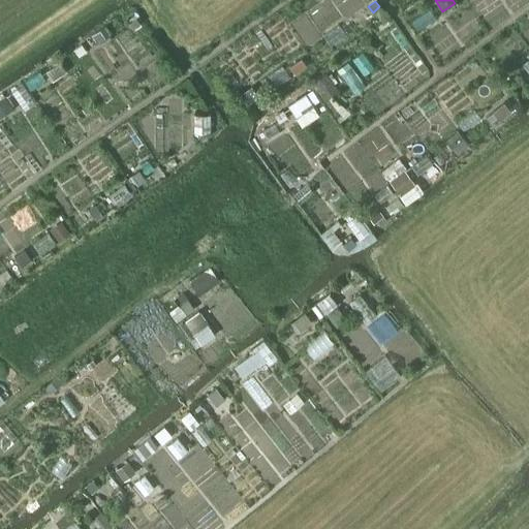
[(135,19),(127,24),(131,30),(139,24),(135,19)]
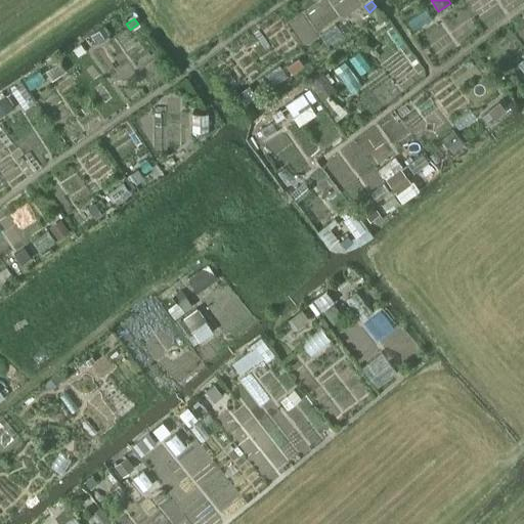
[(103,27),(93,33),(98,41),(108,34),(103,27)]
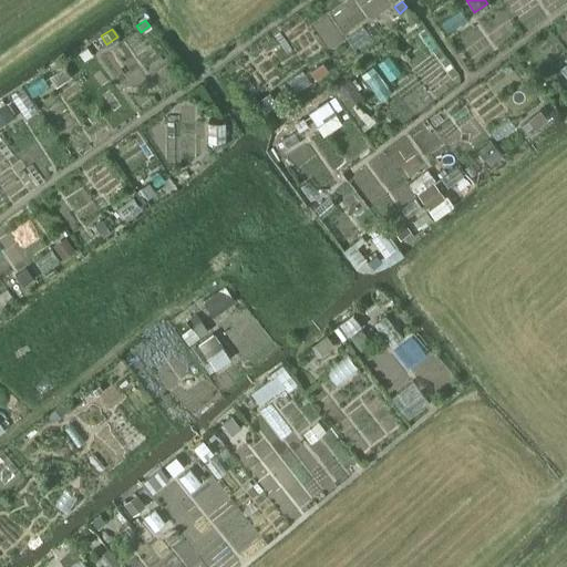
[(88,48),(79,53),(83,60),(92,54),(88,48)]
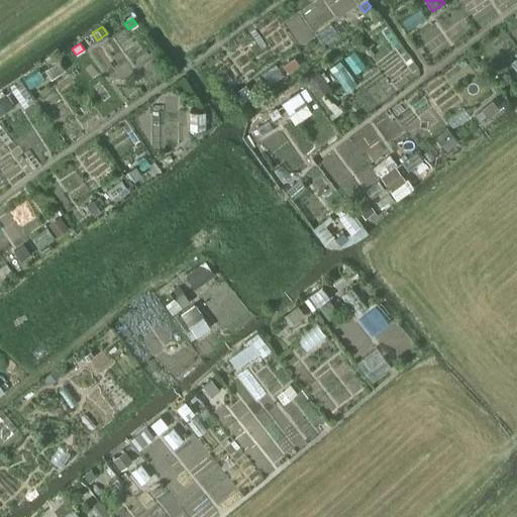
[(293,57),(282,65),(288,73),(299,65),(293,57)]
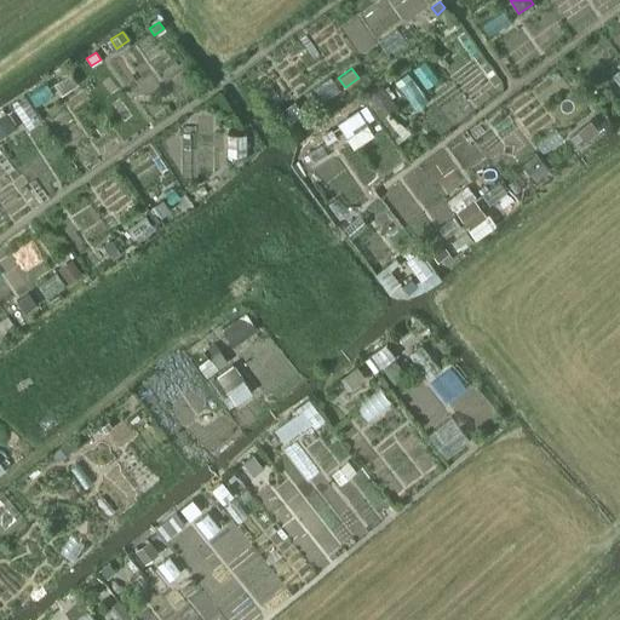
[(70,73),(53,84),(61,96),(78,84),(70,73)]
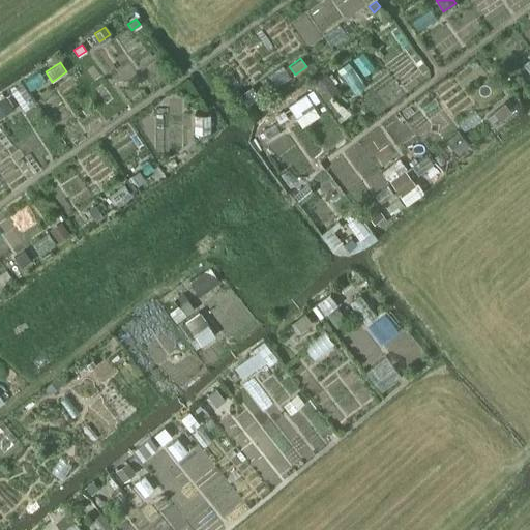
[(30,78),(24,81),(30,90),(45,81),(38,70),(29,76),(30,78)]
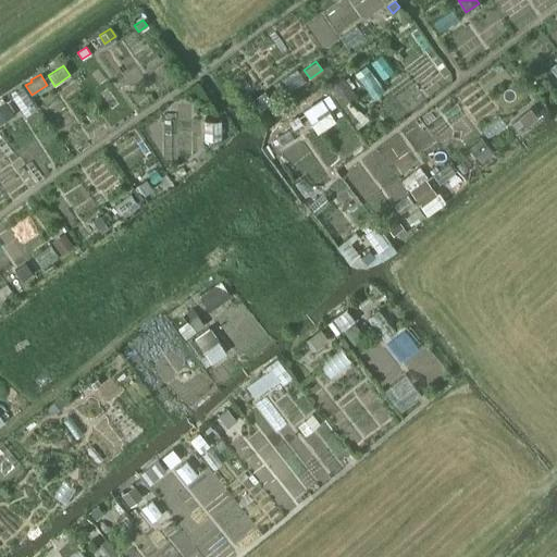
[(343,77),(327,88),(341,106),(356,95),(343,77)]
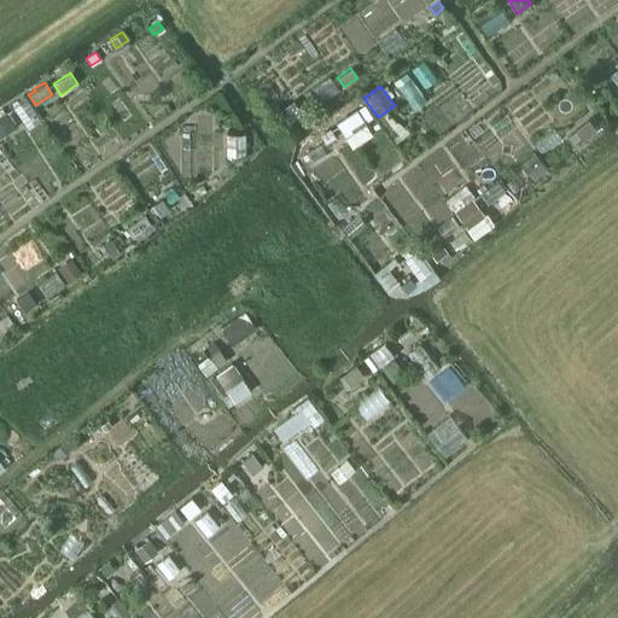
[(293,101),(281,109),(287,118),(299,110),(293,101)]
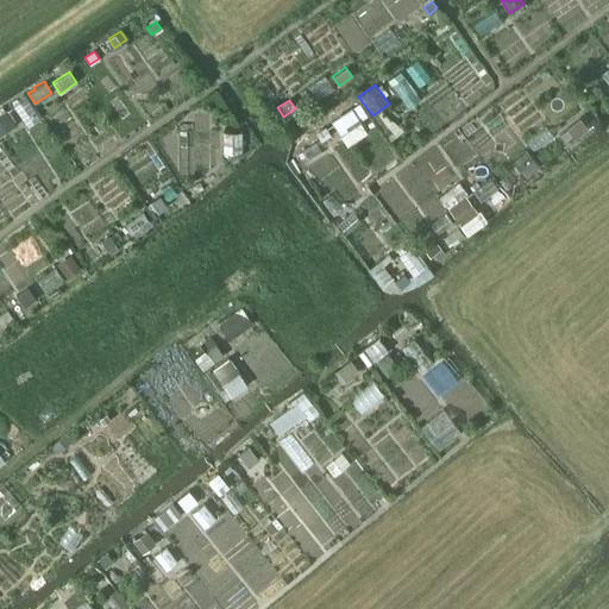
[(355,107),(340,118),(346,126),(360,115),(355,107)]
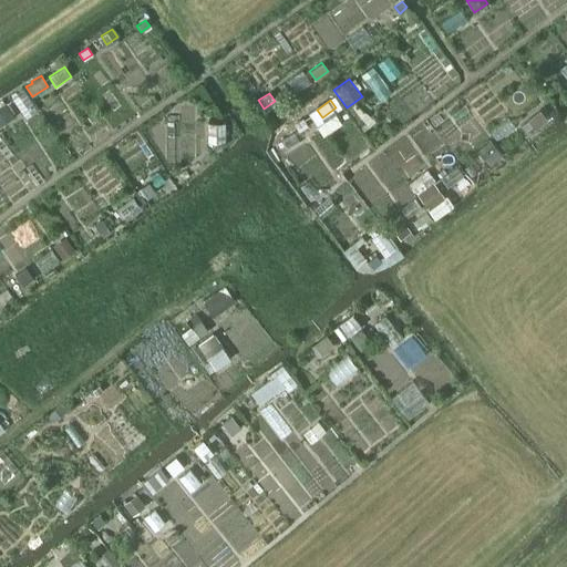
[(6,103),(0,105),(0,126),(14,117),(6,103)]
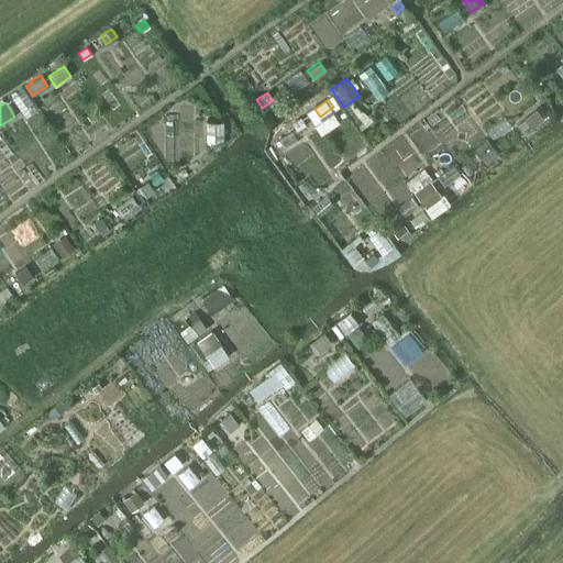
[(352,103),(344,109),(361,130),(373,120),(352,103)]
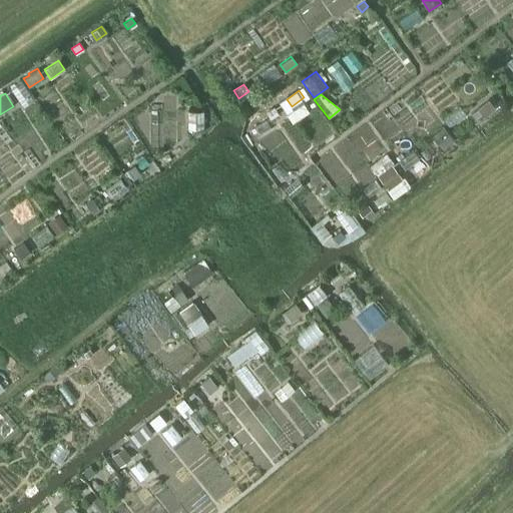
[(487,99),(476,107),(483,116),(494,108),(487,99)]
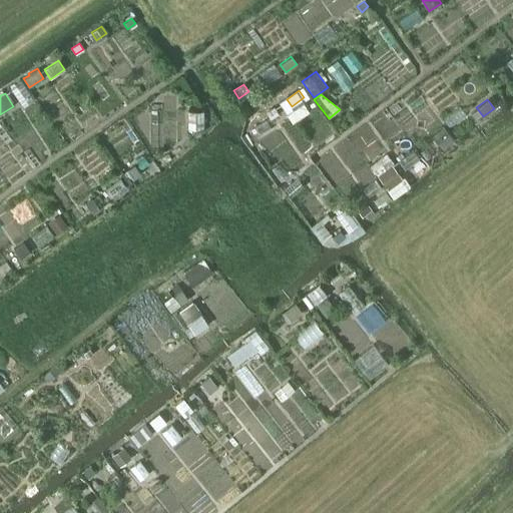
[(273,107),(266,112),(270,119),(278,114),(273,107)]
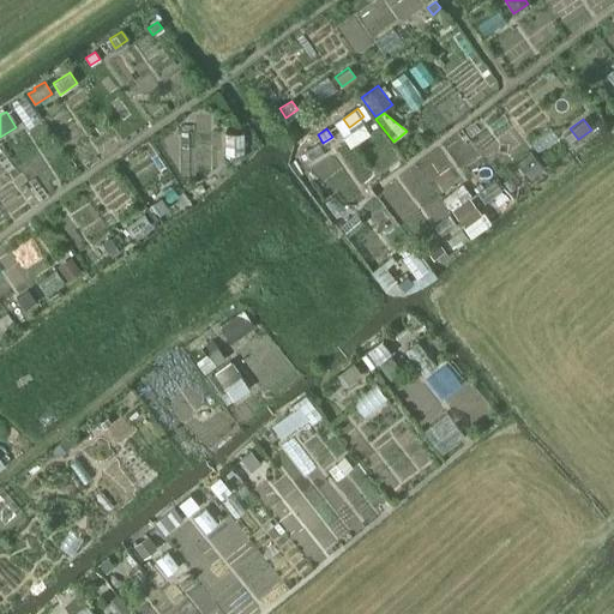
[(244,133),(223,133),(223,156),(244,156),(244,133)]
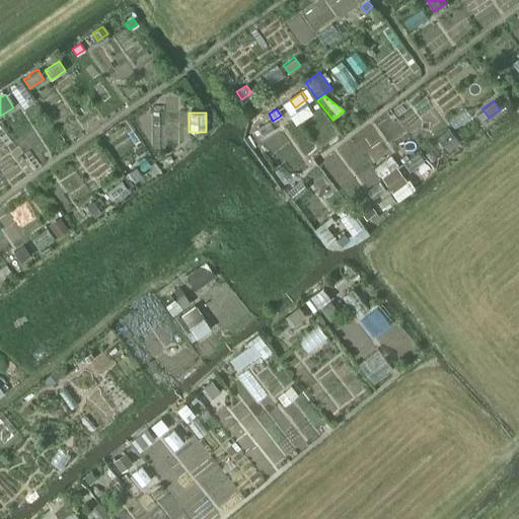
[(439,153),(437,155),(443,162),(455,153),(451,147),(447,149),(445,146),(438,151),(439,153)]
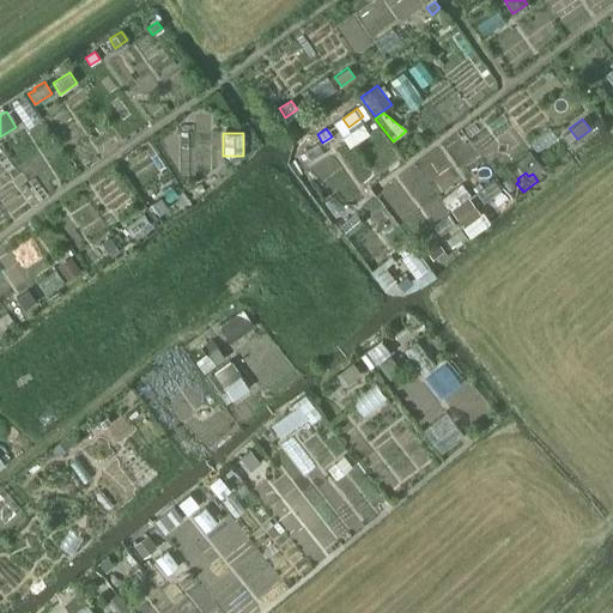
[(468,196),(450,210),(462,228),(463,226),(479,216),(481,214),(468,196)]
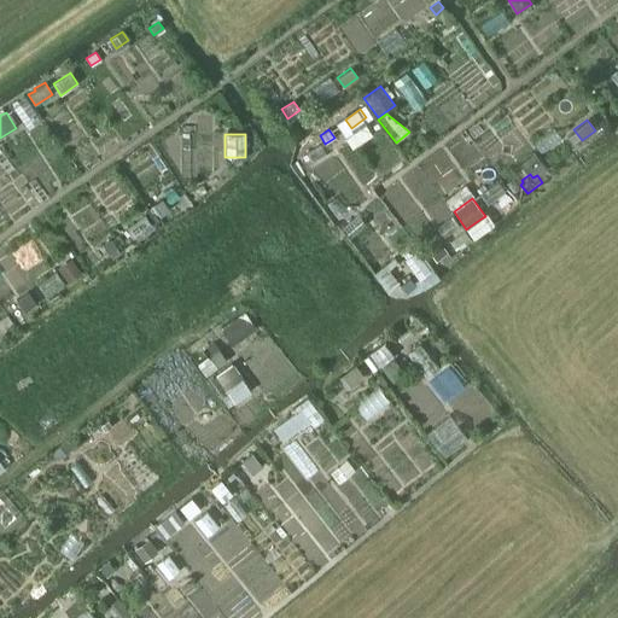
[(162,199),(153,205),(161,216),(169,210),(162,199)]
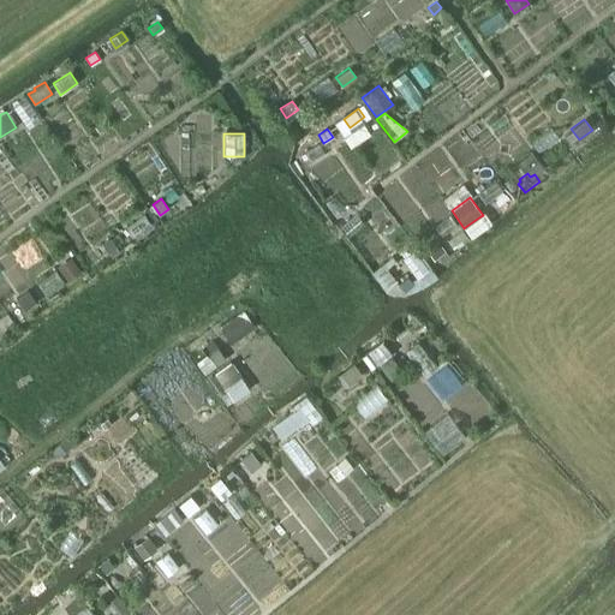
[(147,215),(127,228),(135,239),(154,226),(147,215)]
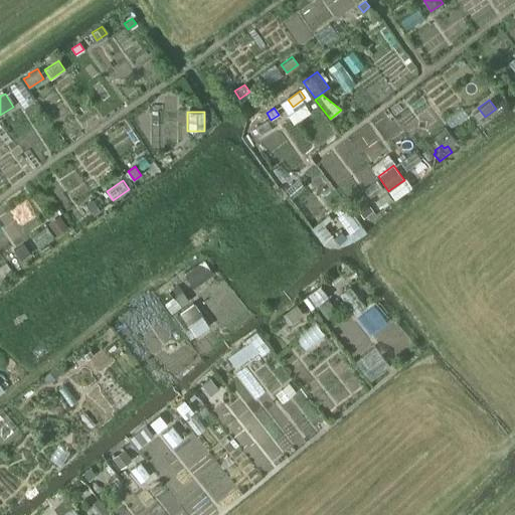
[(402,181),(389,190),(394,197),(407,188),(402,181)]
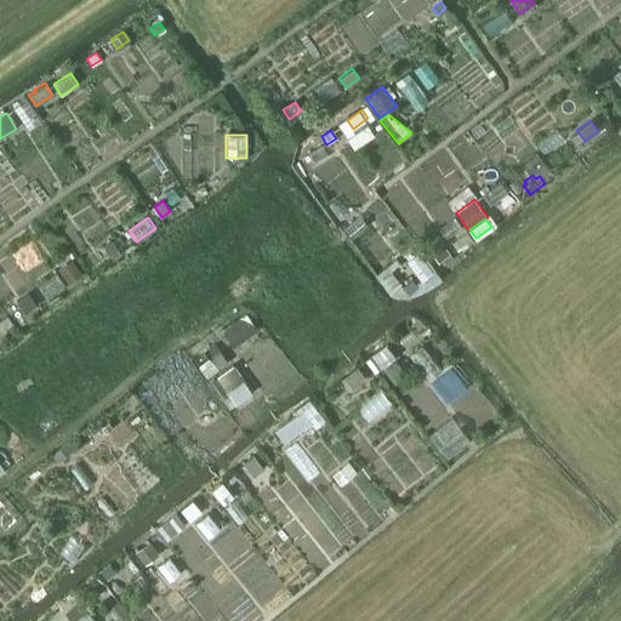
[(466,233),(459,238),(465,246),(472,240),(466,233)]
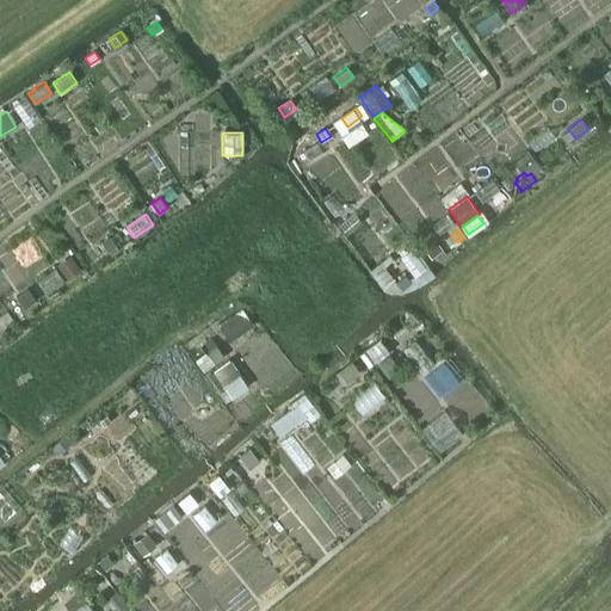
[(111,234),(92,248),(99,258),(118,244),(111,234)]
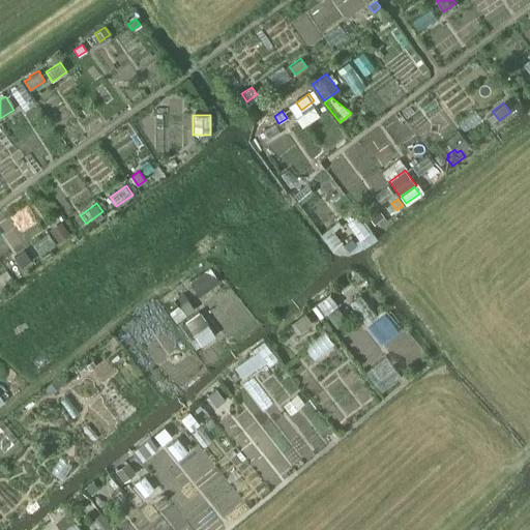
[(60,222),(49,230),(58,242),(69,234),(60,222)]
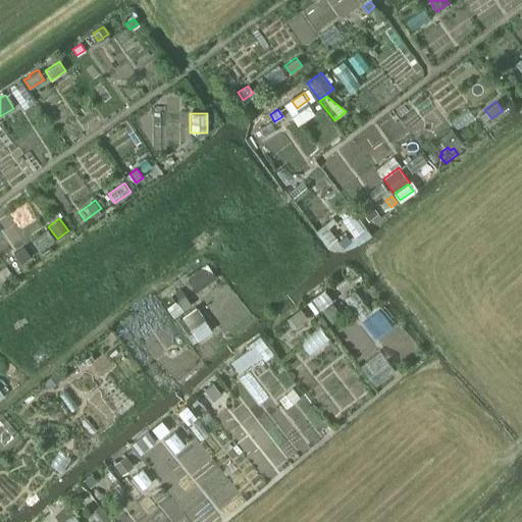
[(350,218),(343,223),(350,232),(357,227),(350,218)]
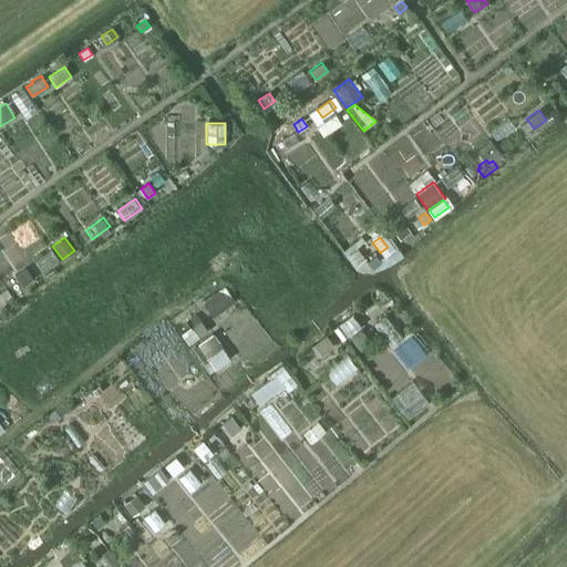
[(224,286),(202,302),(213,317),(235,301),(224,286)]
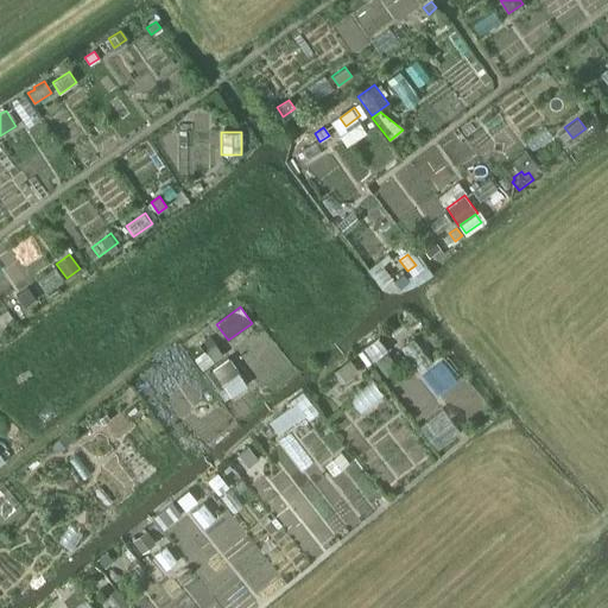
[(378,336),(361,349),(372,361),(387,349),(378,336)]
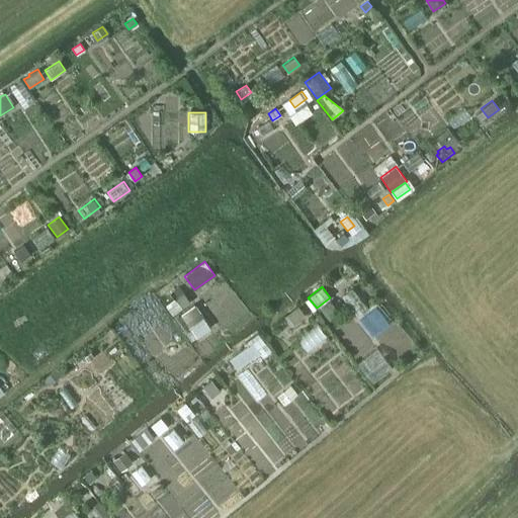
[(179,287),(170,293),(173,299),(180,309),(189,303),(179,287)]
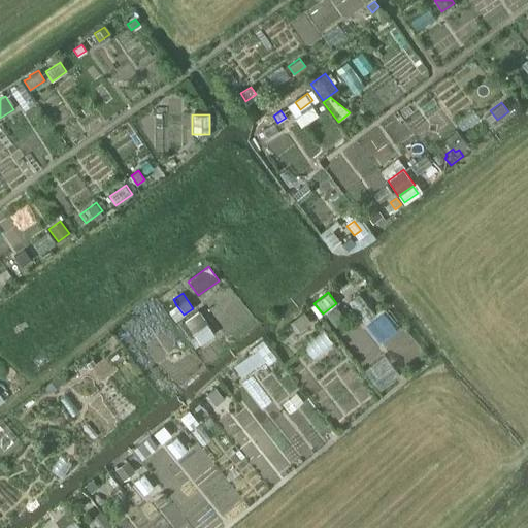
[(176,305),(168,311),(175,321),(184,315),(176,305)]
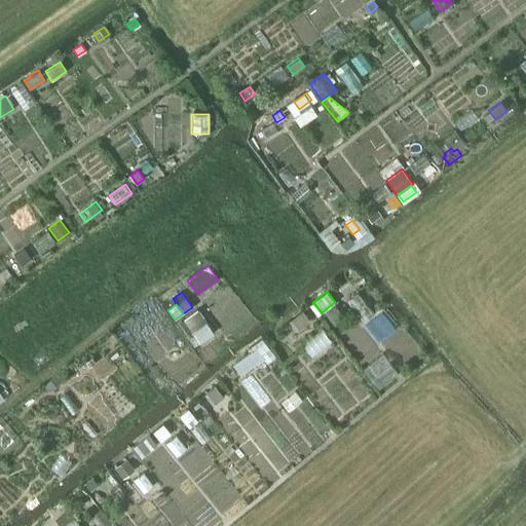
[(335,305),(325,313),(335,326),(344,317),(335,305)]
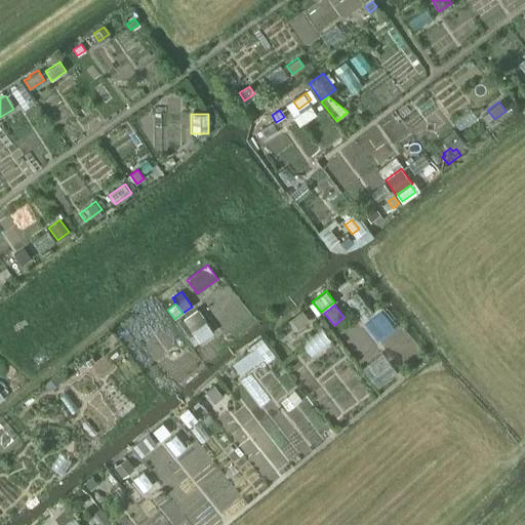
[(197,309),(183,319),(198,342),(212,332),(197,309)]
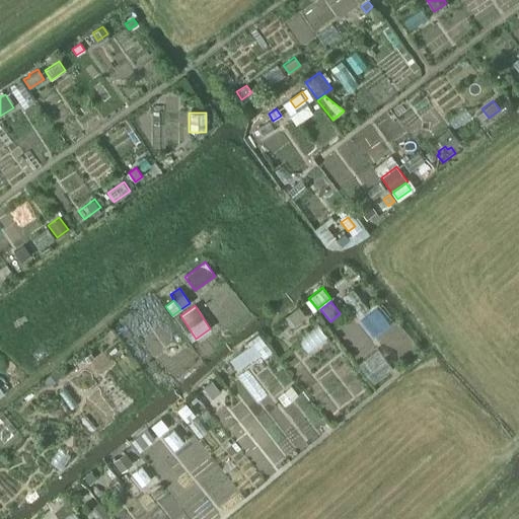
[(298,307),(285,317),(291,326),(305,315),(298,307)]
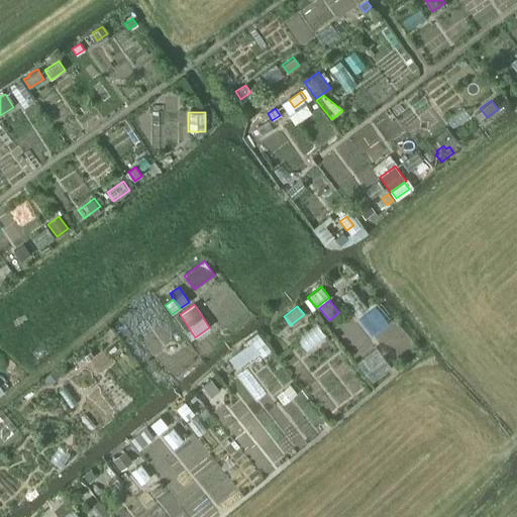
[(180,314),(173,319),(183,334),(185,333),(190,340),(195,337),(180,314)]
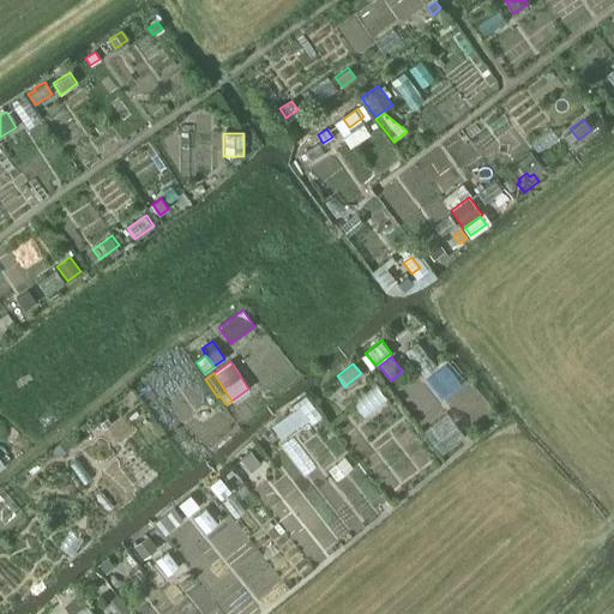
[(293,410),(271,426),(280,438),(307,419),(311,423),(320,416),(305,395),(289,405),(293,410)]
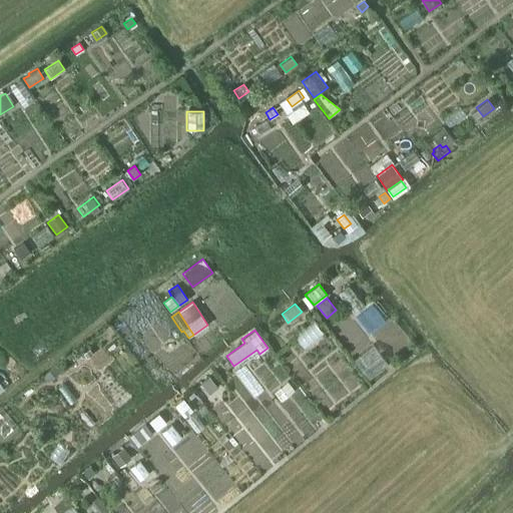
[(208,376),(199,383),(208,394),(217,387),(208,376)]
